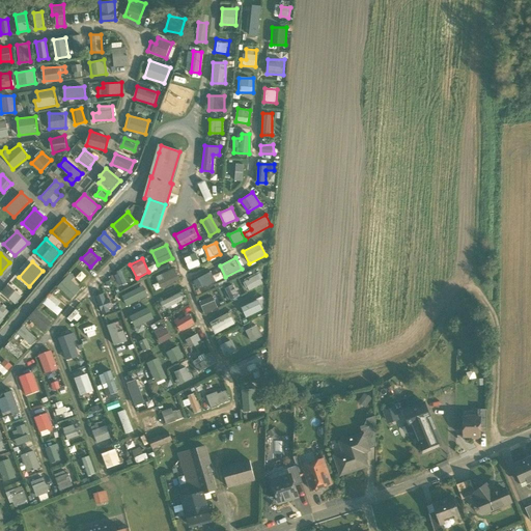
[(175,268),(156,276),(162,288),(180,280),(175,268)]
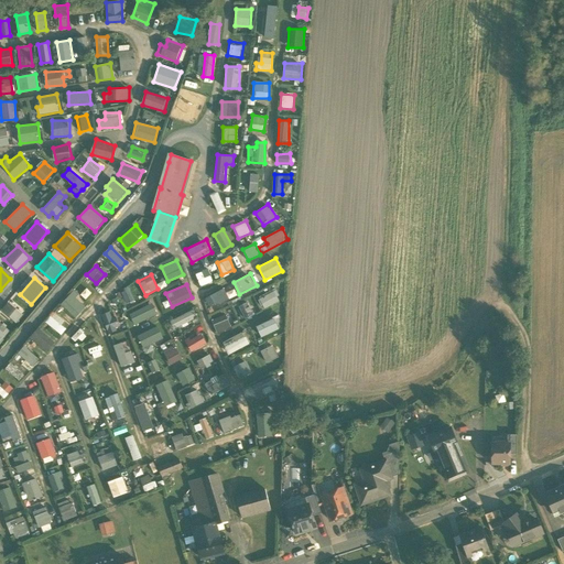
[(129,286),(121,289),(127,304),(134,302),(129,286)]
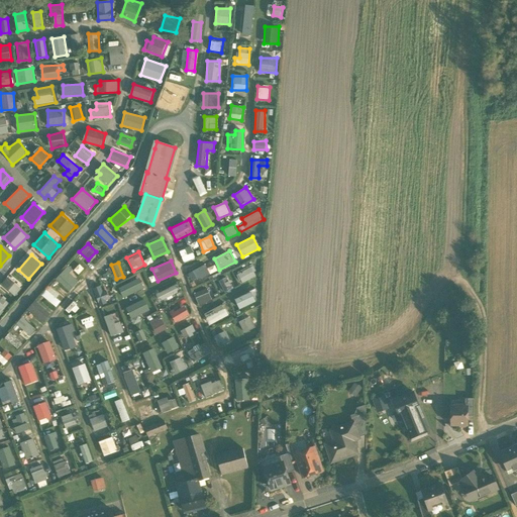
[(193,282),(210,273),(205,265),(188,274),(193,282)]
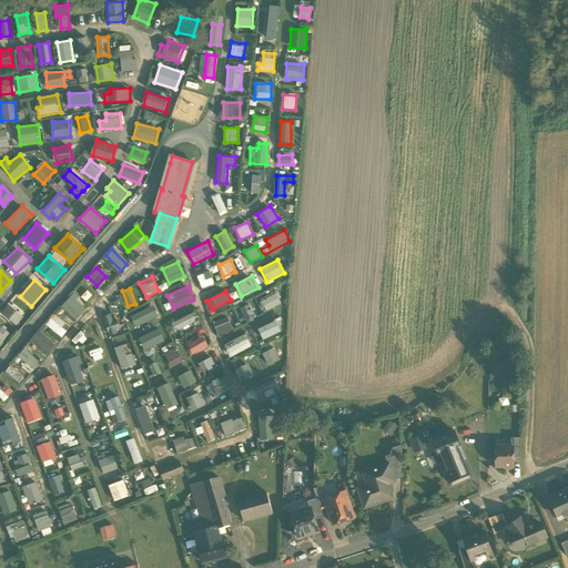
[(277,291),(261,297),(265,310),(282,304),(277,291)]
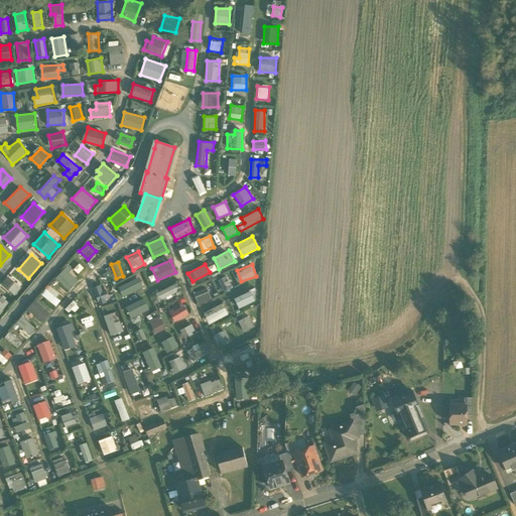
[(56,277),(69,290),(79,281),(70,272),(72,270),(68,266),(56,277)]
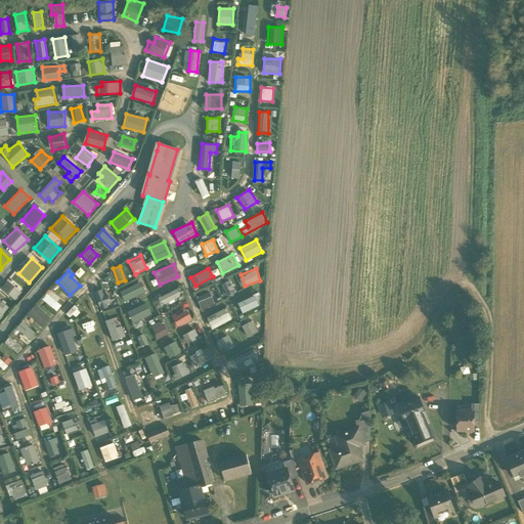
[(8,279),(1,288),(14,300),(22,292),(8,279)]
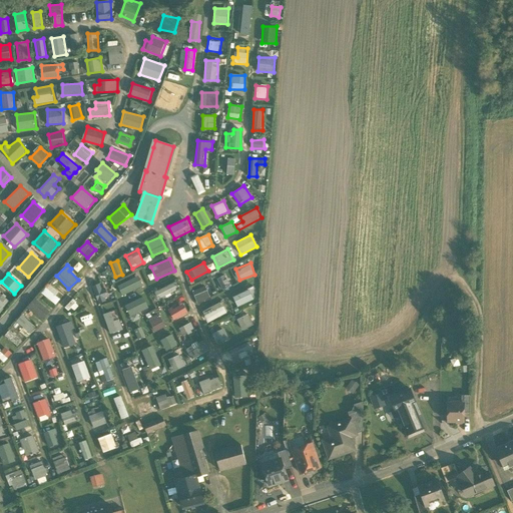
[(138,275),(117,286),(122,295),(143,285),(138,275)]
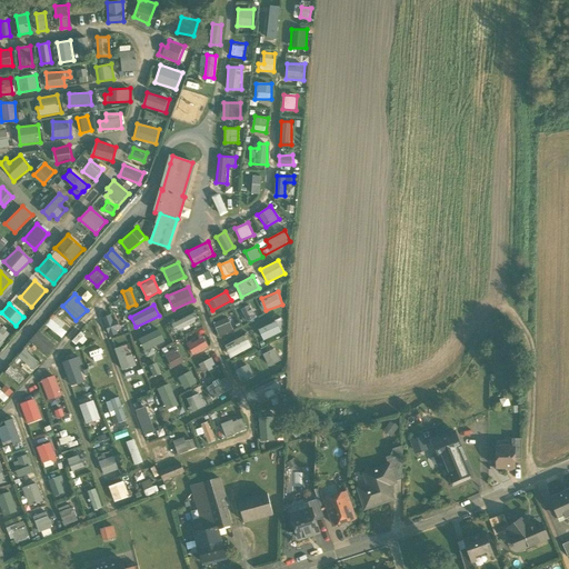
[(247,321),(256,317),(250,305),(240,309),(247,321)]
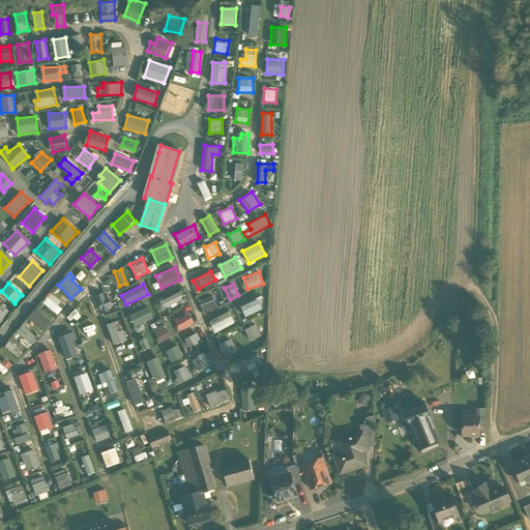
[(163,308),(186,299),(182,291),(159,300),(163,308)]
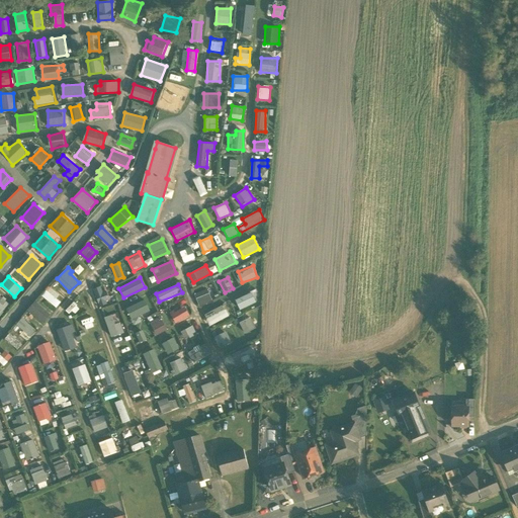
[(109,303),(104,285),(94,288),(99,306),(109,303)]
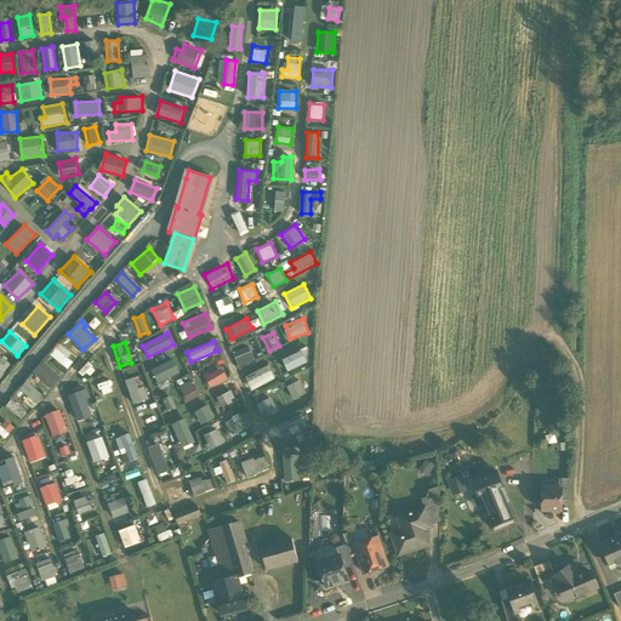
[(75,359),(58,343),(50,353),(67,369),(75,359)]
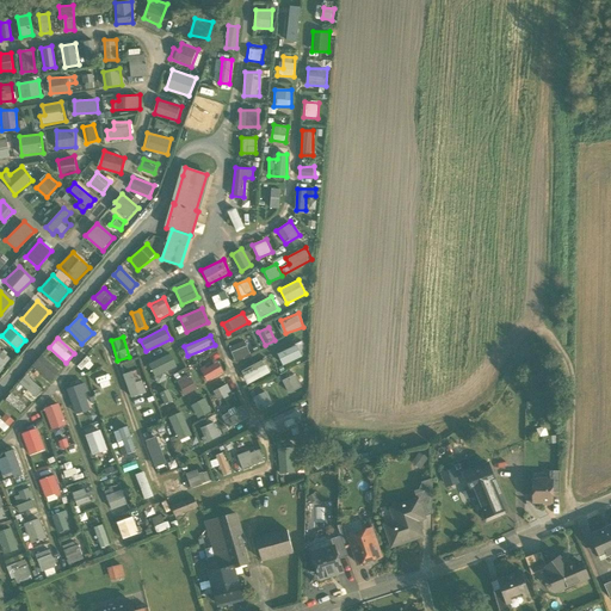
[(236,360),(252,353),(245,339),(229,346),(236,360)]
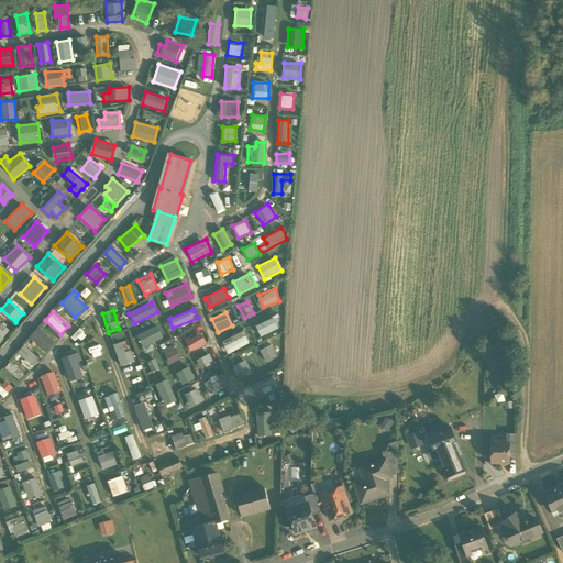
[(262,337),(278,328),(273,317),(255,326),(262,337)]
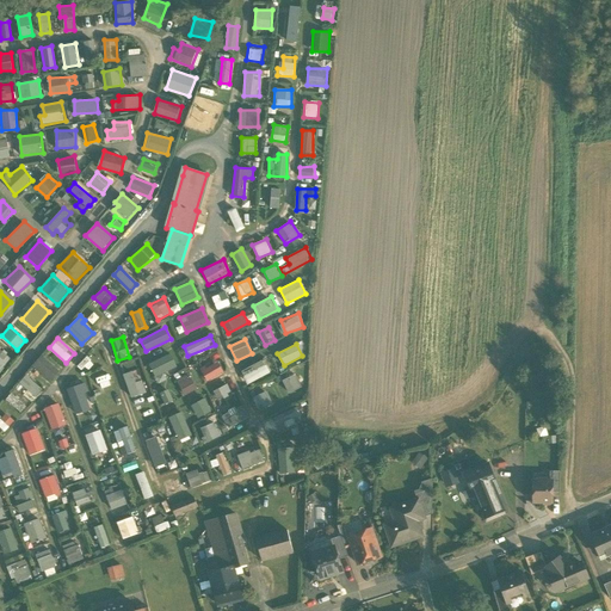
[(0,370),(11,357),(0,349),(0,370)]
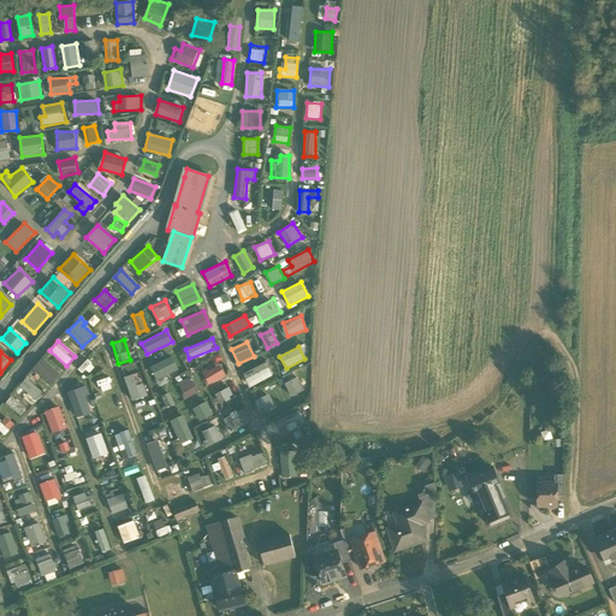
[(172,355),(150,366),(160,385),(167,381),(165,375),(179,369),(172,355)]
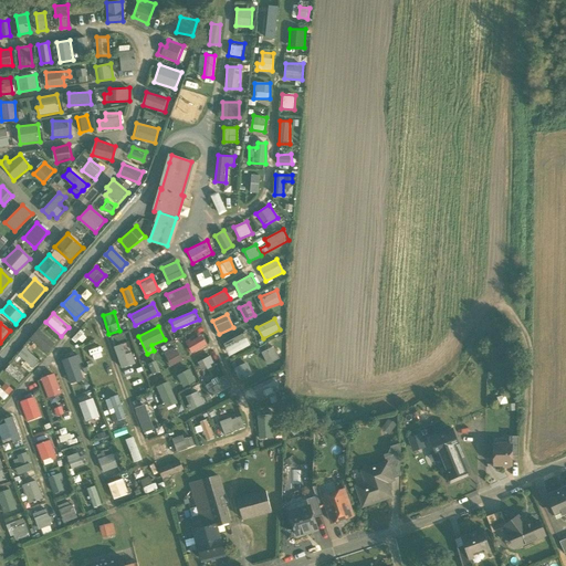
[(39,328),(30,339),(46,354),(55,344),(39,328)]
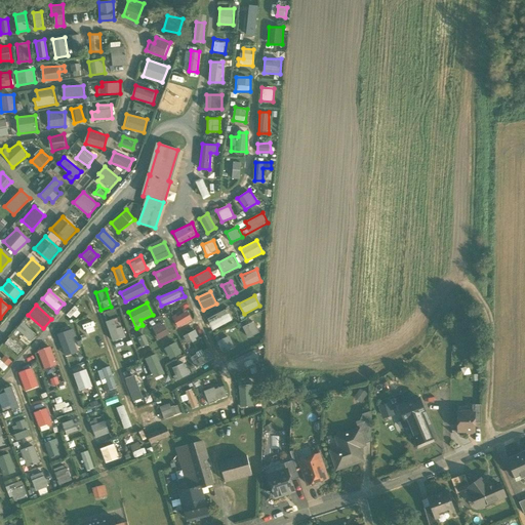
[(207,318),(213,330),(233,320),(227,309),(207,318)]
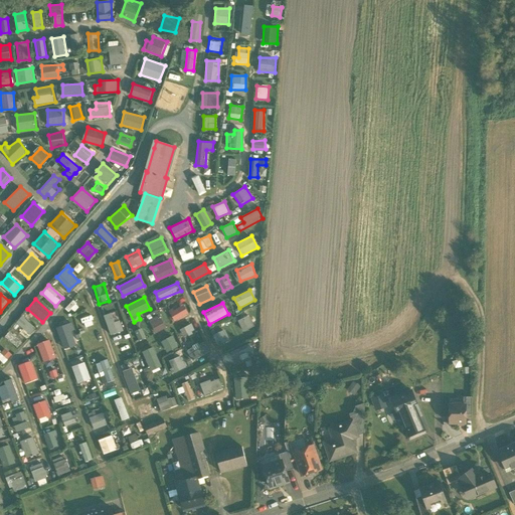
[(170,312),(175,321),(189,313),(184,304),(170,312)]
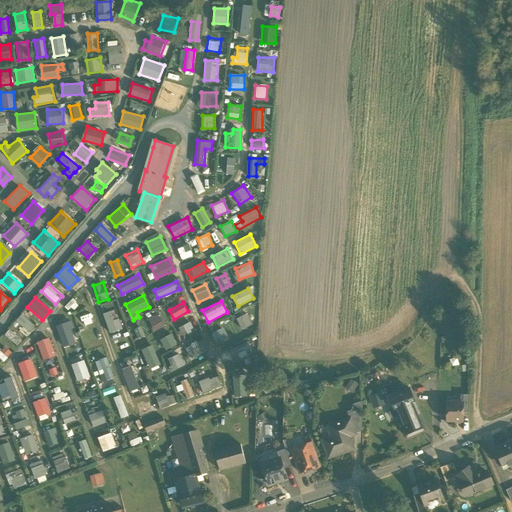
[(104,313),(111,333),(123,329),(120,318),(114,320),(111,311),(104,313)]
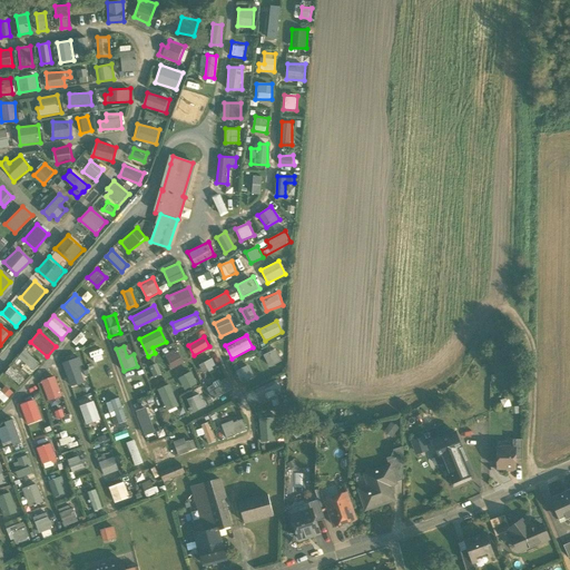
[(276,347),(264,354),(269,366),(282,361),(276,347)]
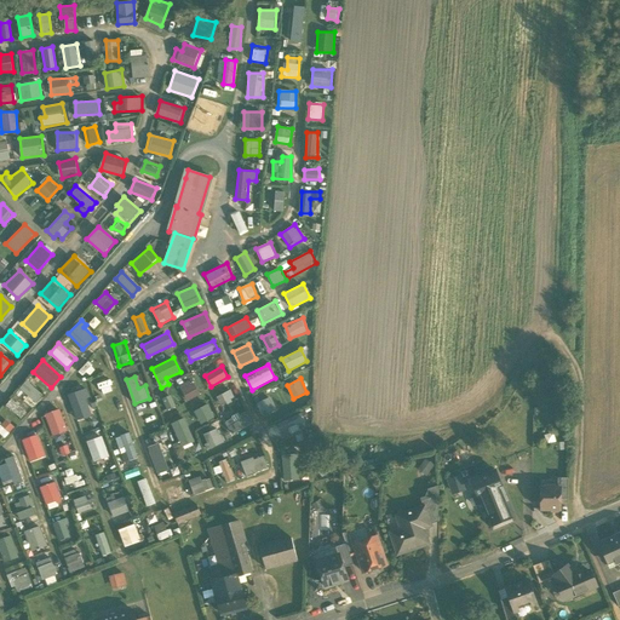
[(191,379),(179,385),(188,401),(200,395),(191,379)]
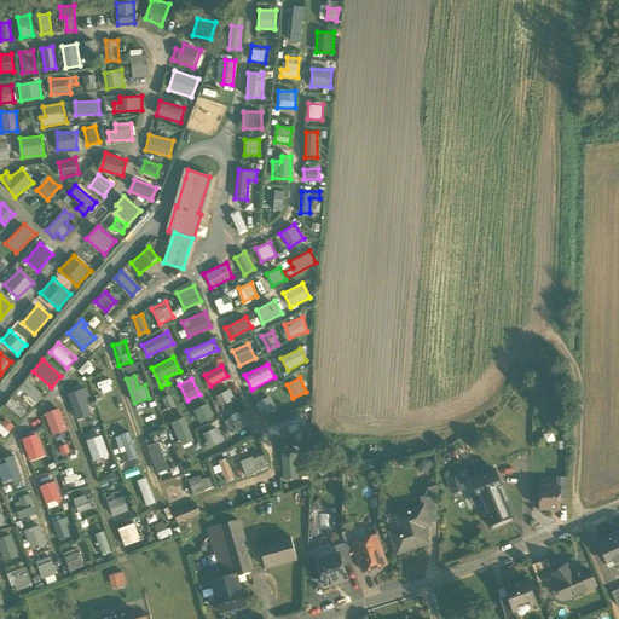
[(36,401),(44,394),(27,380),(21,387),(36,401)]
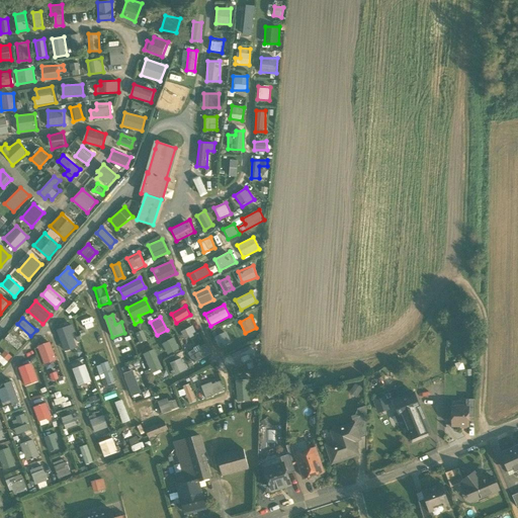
[(72,324),(57,329),(64,351),(77,346),(72,333),(75,332),(72,324)]
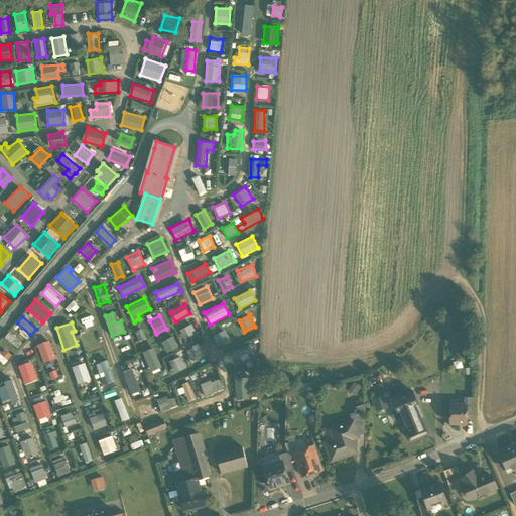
[(183,337),(196,332),(192,325),(180,330),(183,337)]
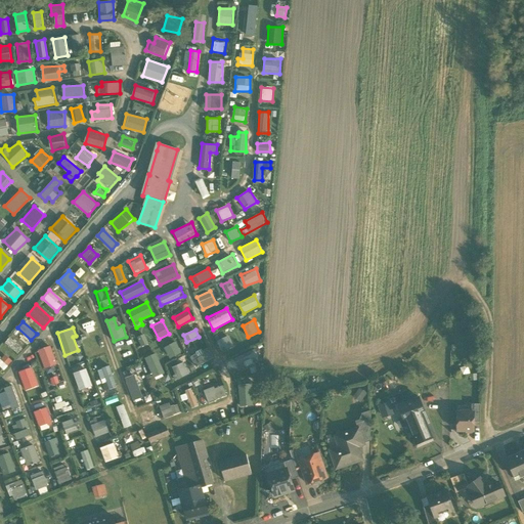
[(137,337),(142,346),(147,343),(143,334),(137,337)]
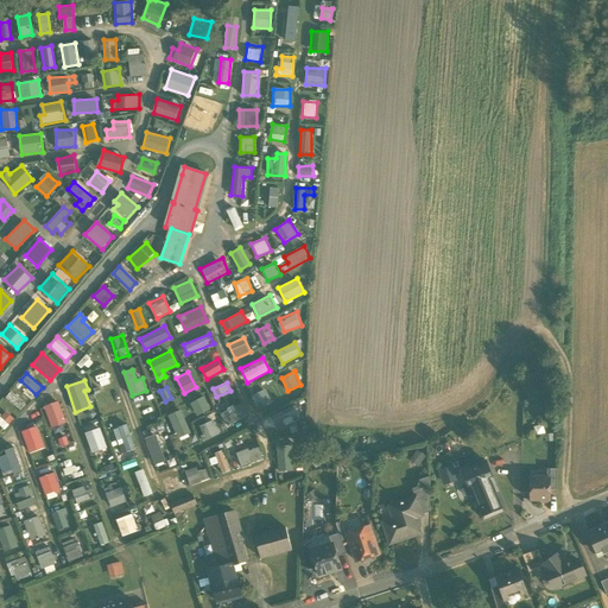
[(264,387),(251,394),(257,407),(270,401),(264,387)]
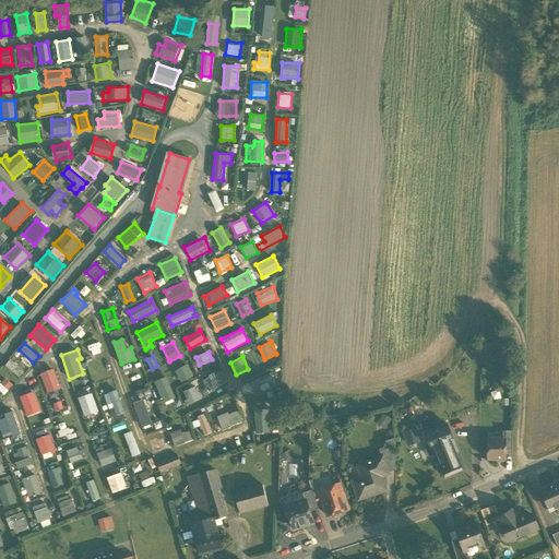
[(19,378),(24,371),(11,359),(6,365),(19,378)]
